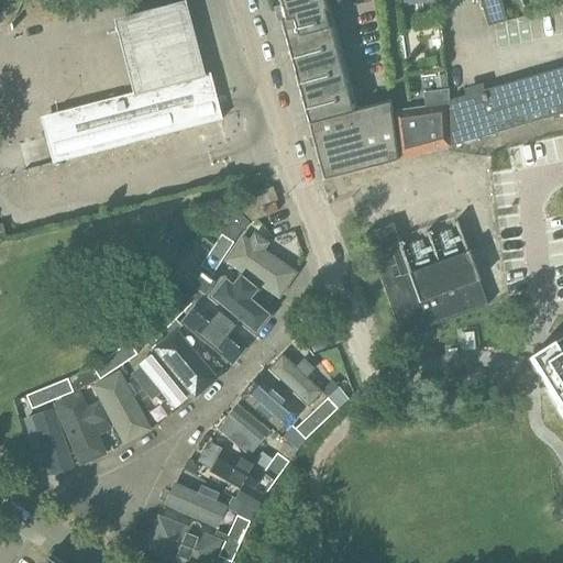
[(111,20),(132,95),(202,75),(183,0),(111,20)]
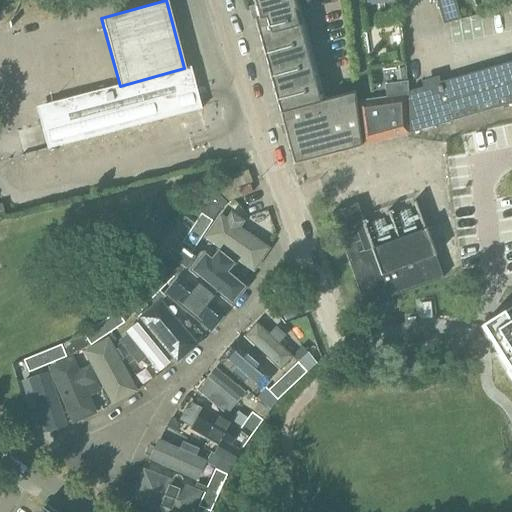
[(252,9),(293,165),(360,148),(354,103),(356,103),(355,96),(354,93),(320,102),(293,0),(252,0),(254,8),(252,9)]
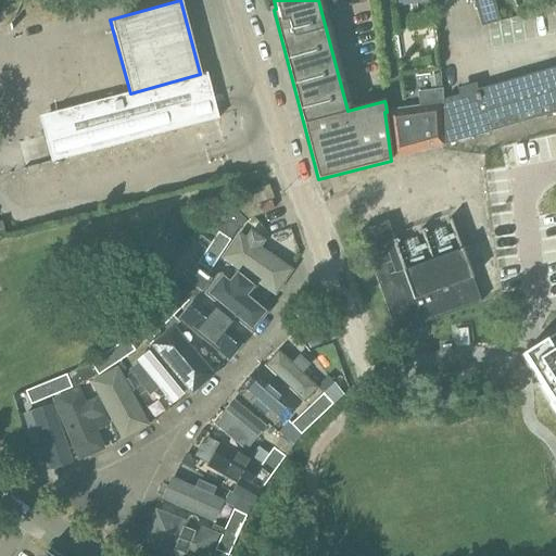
[(472,0),(481,26),(501,22),(494,0),(472,0)]
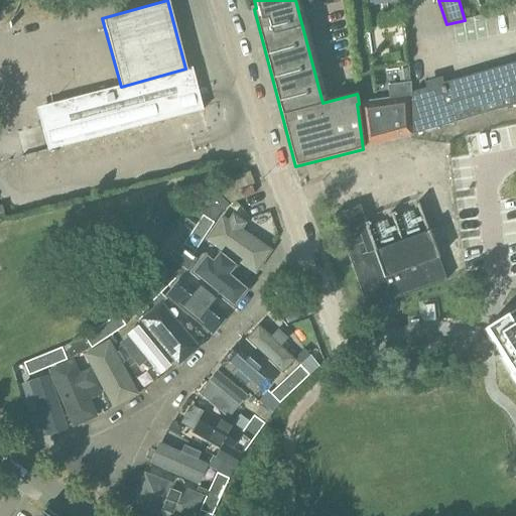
[(515,0),(503,0),(506,9),(507,9),(515,6),(515,0)]
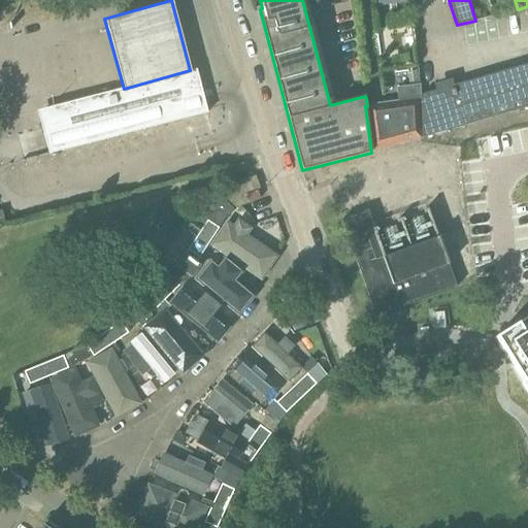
[(527,64),(436,91),(422,95),(423,138),(527,107),(527,64)]
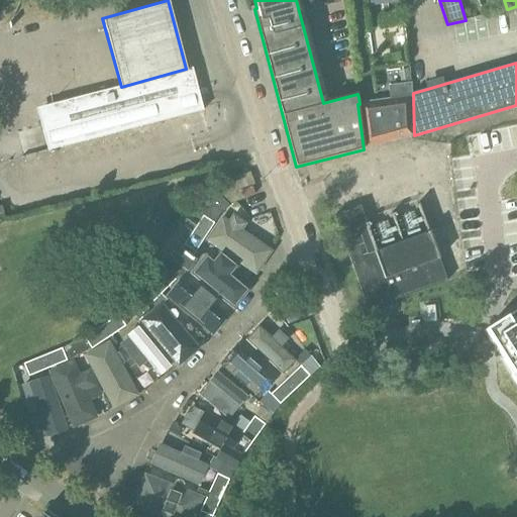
[(192,73),(189,71),(188,71),(184,71),(121,87),(45,106),(42,109),(39,112),(39,117),(47,151),(203,111),(194,77),(192,73)]
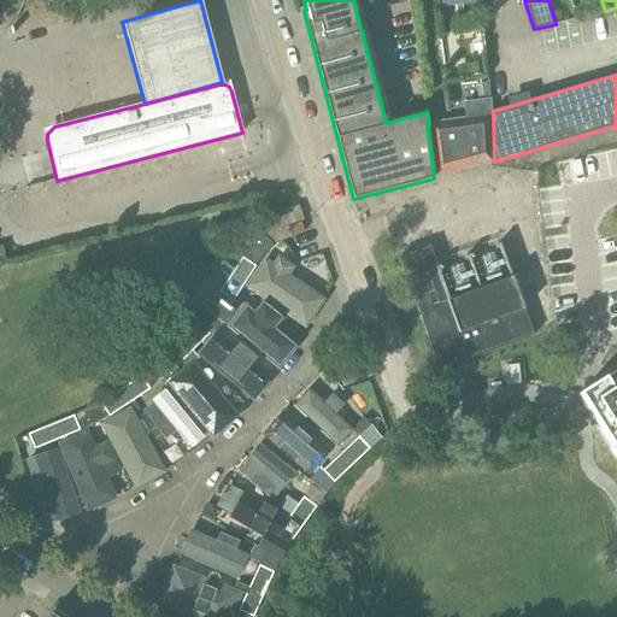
[(428,116),(429,124),(427,124),(434,178),(493,163),(492,116),(432,124),(429,115),(428,116)]
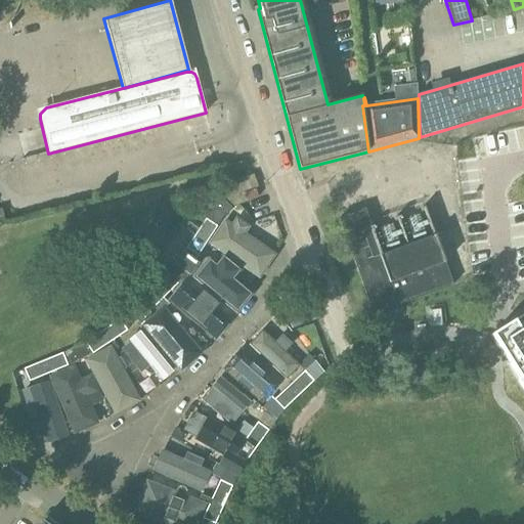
[(183,254),(194,261),(225,215),(213,208),(206,219),(194,236),(183,254)]
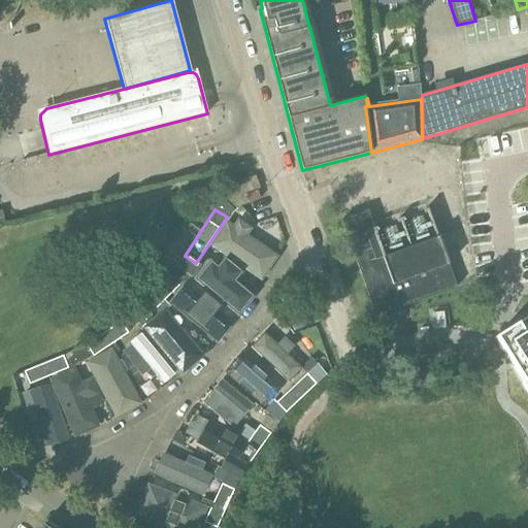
[(380,321),(395,316),(402,312),(404,312),(403,308),(457,289),(449,266),(449,265),(439,238),(438,238),(428,210),(374,230),(367,212),(341,222),(342,224),(360,271),(359,272),(360,275),(361,275),(372,308),(373,311),(377,322),(380,321)]
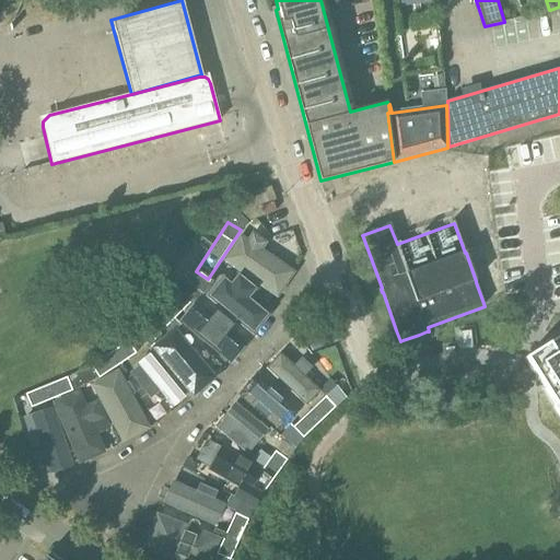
[(279,301),(299,273),(245,240),(241,246),(229,266),(279,301)]
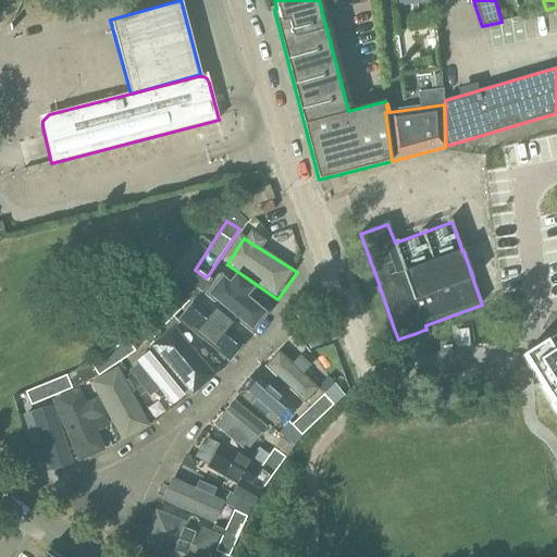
[(252,333),(275,300),(225,267),(214,284),(206,295),(252,333)]
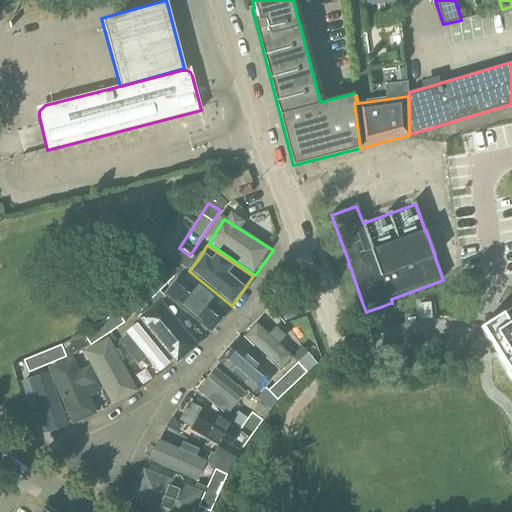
[(171,258),(171,259),(185,270),(195,258),(190,255),(179,248),(171,258)]
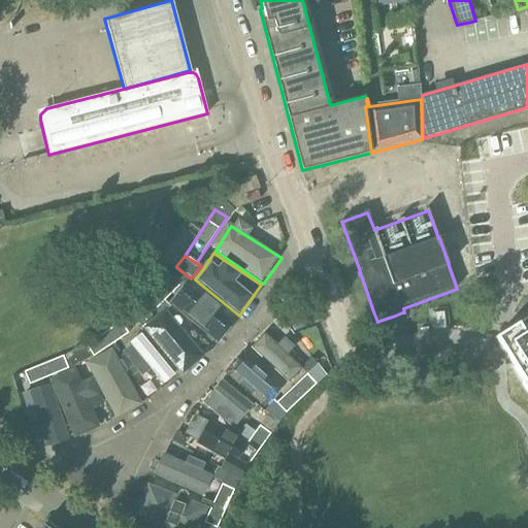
[(179,286),(169,276),(155,291),(140,306),(149,315),(150,316),(179,286)]
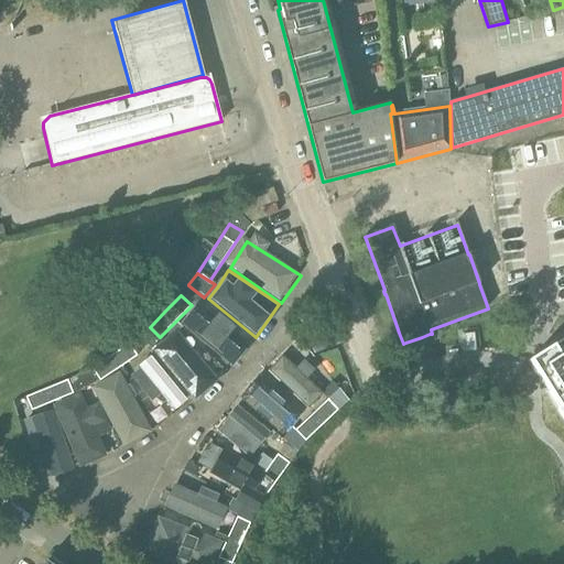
[(230,370),(253,345),(208,307),(201,315),(185,332),(230,370)]
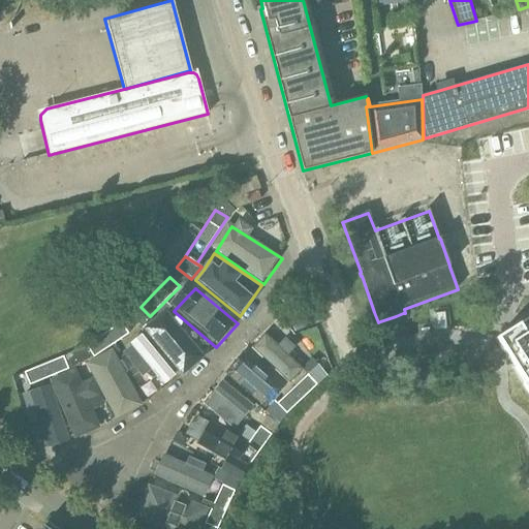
[(131,315),(130,316),(143,330),(154,320),(150,316),(149,315),(141,307),(131,315)]
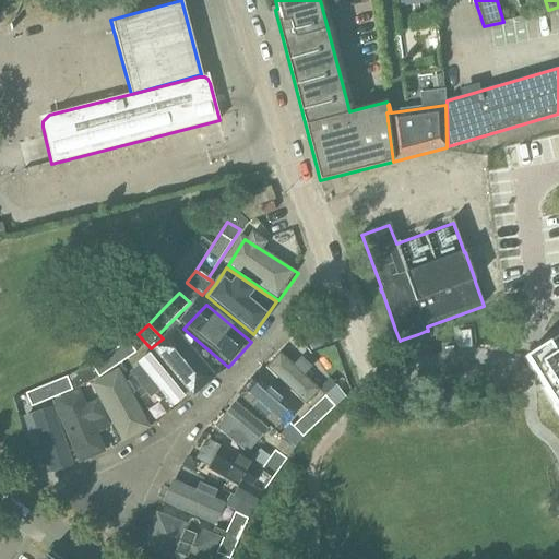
[(470,331),(459,332),(460,349),(472,348),(470,331)]
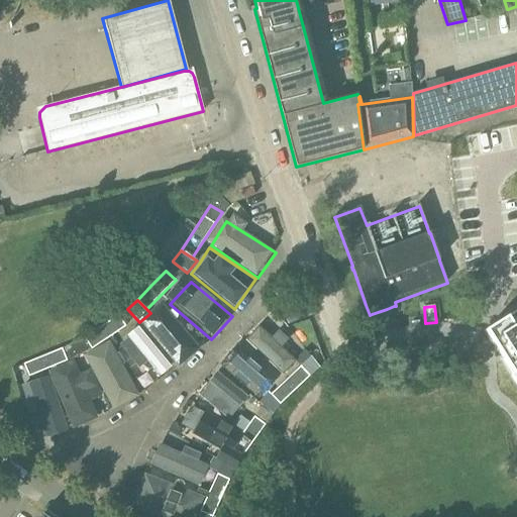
[(178,369),(201,346),(166,310),(153,321),(145,329),(178,369)]
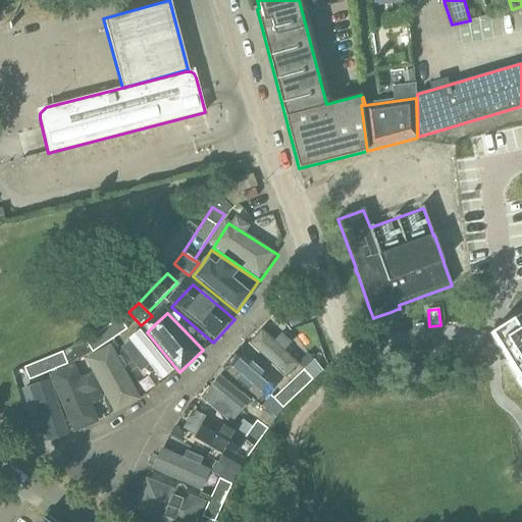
[(521,313),(489,334),(521,386),(521,313)]
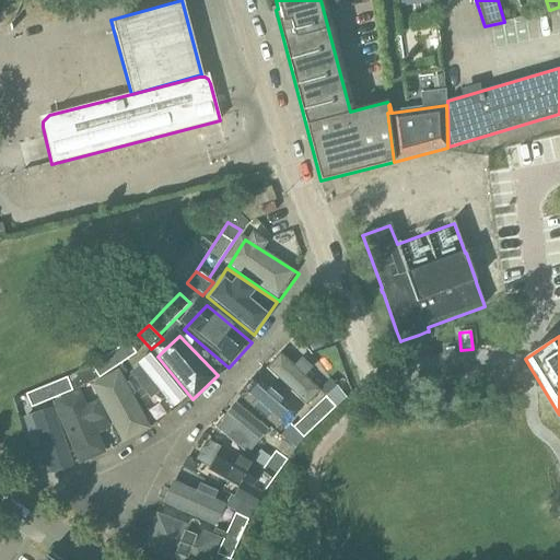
[(137,353),(128,341),(109,354),(92,366),(94,370),(100,378),(137,353)]
